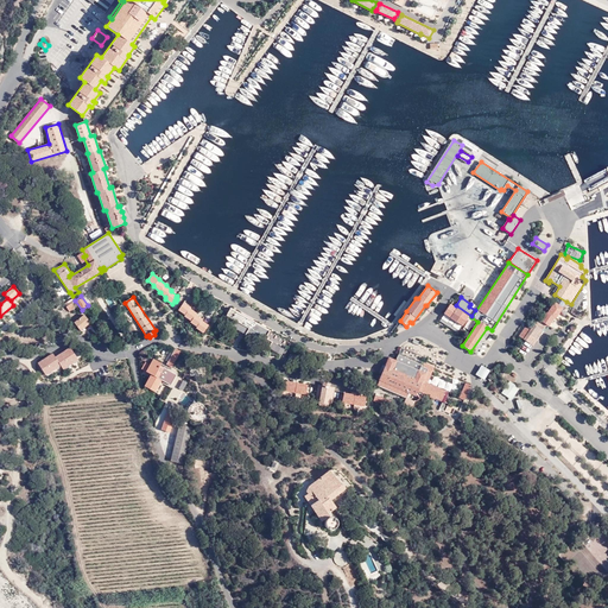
[(191,308),(183,303),(178,310),(185,315),(184,316),(191,321),(191,322),(196,327),(196,328),(203,333),(208,325),(202,321),(203,320),(196,315),(196,314),(190,309),(191,308)]
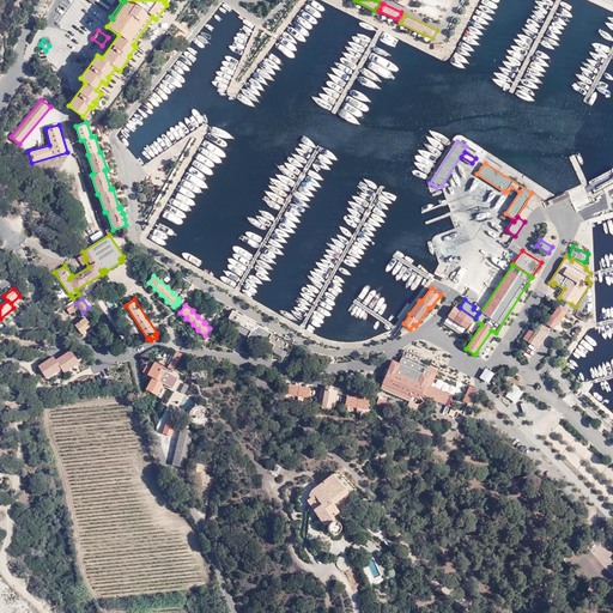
[(552,315),(546,325),(551,328),(553,329),(559,320),(560,321),(568,310),(559,305),(553,316),(552,315)]
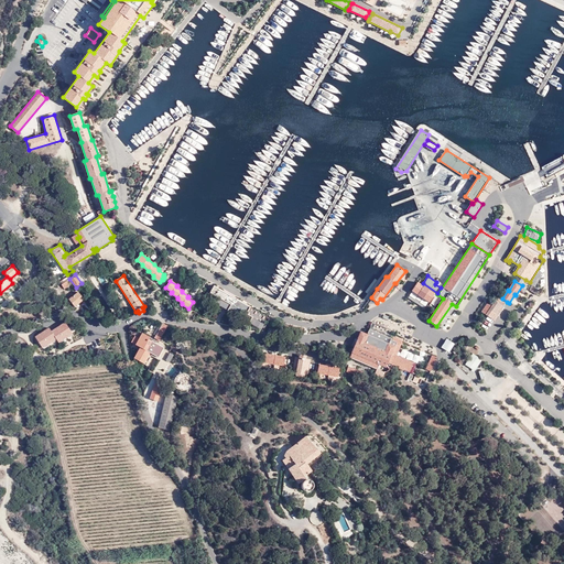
[(429,302),(434,293),(418,282),(411,291),(429,302)]
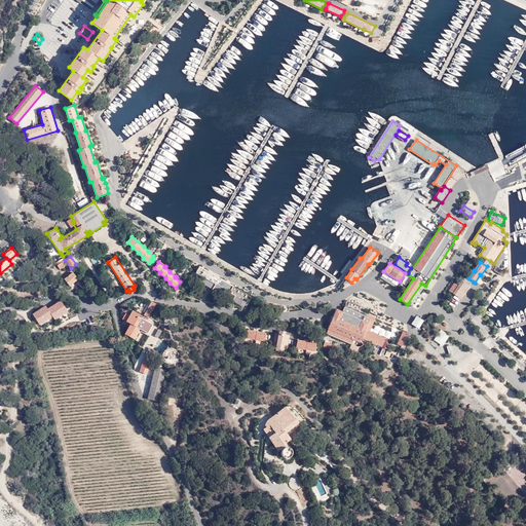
[(69,286),(78,279),(73,272),(64,278),(69,286)]
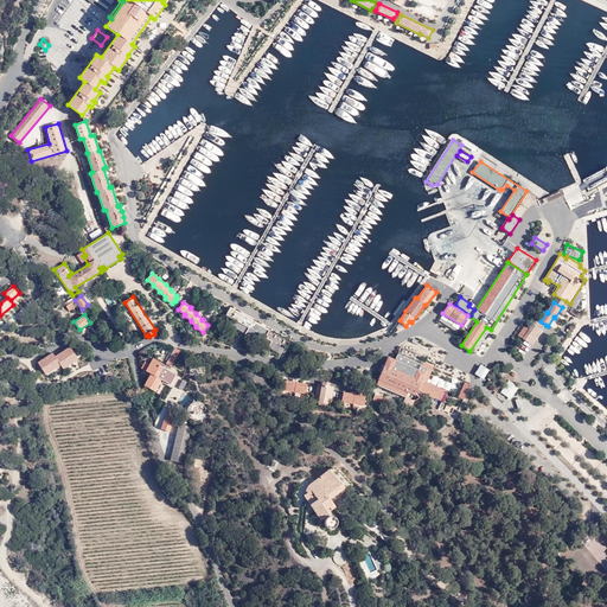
[(545,325),(541,321),(537,319),(534,324),(537,327),(531,337),(536,340),(543,331),(542,331),(545,325)]
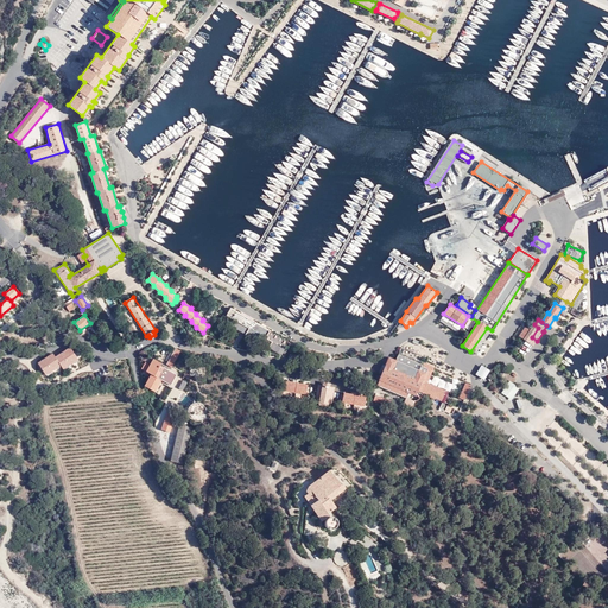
[(538,328),(534,324),(527,335),(532,337),(538,328)]
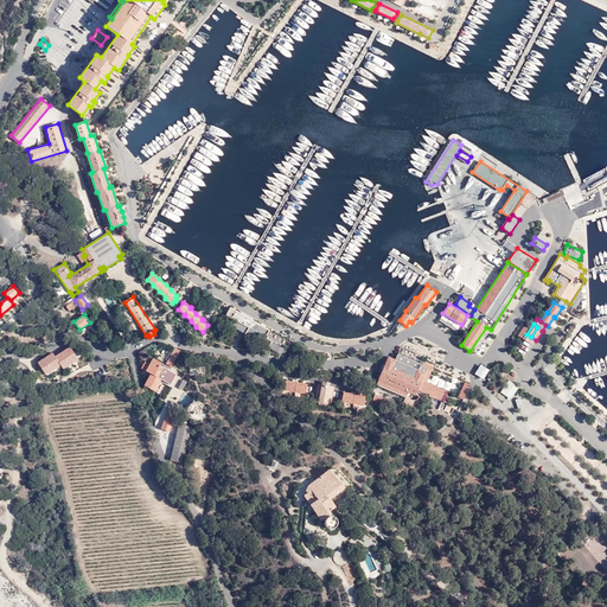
[(532,345),(536,340),(531,337),(526,334),(524,339),(532,345)]
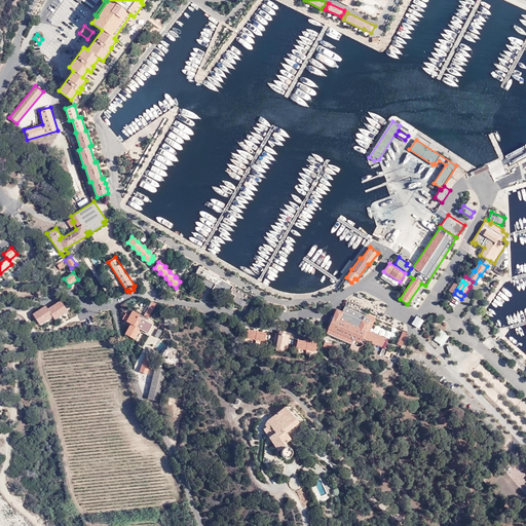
[(54,320),(67,310),(61,300),(47,309),(45,305),(33,313),(40,324),(52,316),(54,320)]
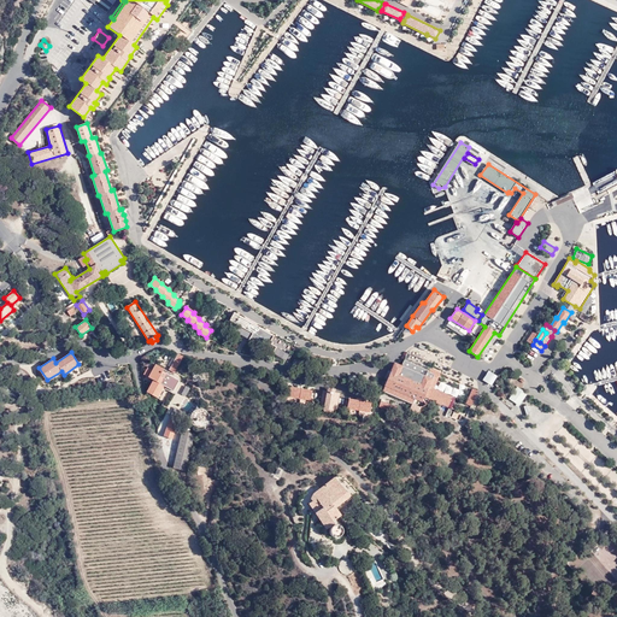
[(168,369),(174,359),(164,353),(158,364),(168,369)]
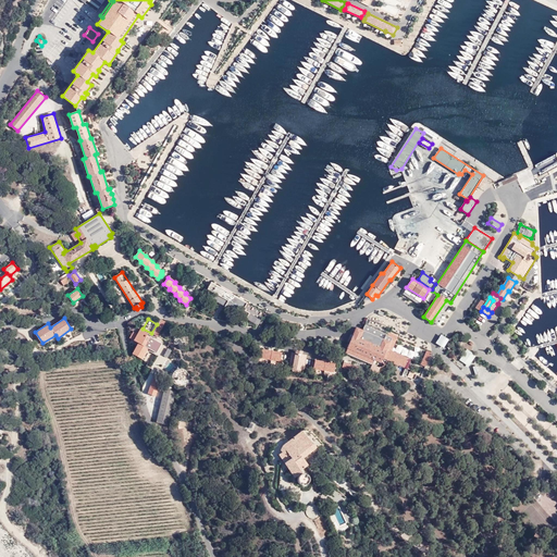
[(157,336),(165,321),(162,319),(153,334),(157,336)]
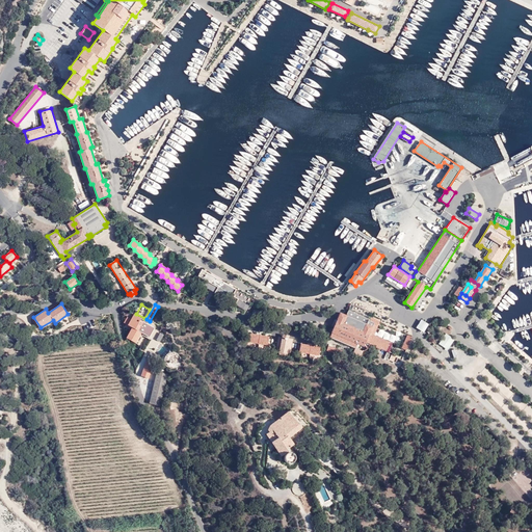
[(352,354),(361,357),(363,351),(368,347),(370,344),(376,346),(376,347),(380,349),(381,348),(387,351),(388,351),(391,344),(370,334),(373,327),(340,313),(331,333),(329,338),(330,338),(329,339),(333,341),(334,339),(354,348),(352,354)]
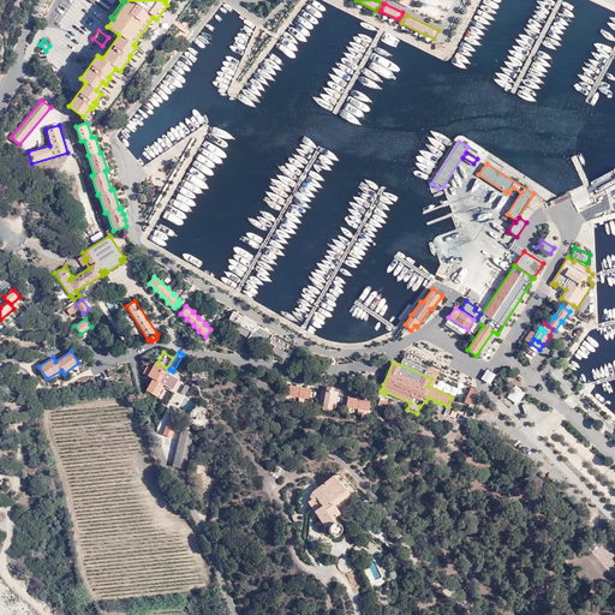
[(175,376),(175,374),(156,363),(151,369),(148,366),(143,374),(153,378),(148,388),(160,396),(166,387),(169,388),(177,377),(175,376)]
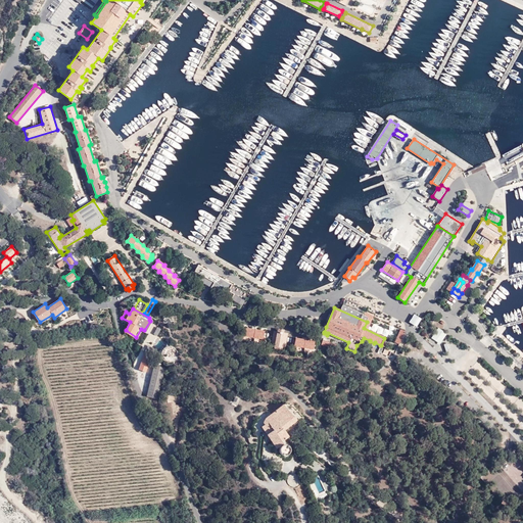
[(264,338),(265,331),(245,328),(244,336),(264,338)]
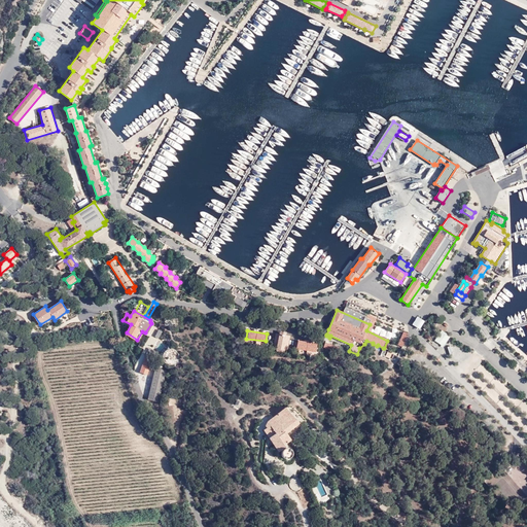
[(444,347),(451,337),(442,330),(435,341),(444,347)]
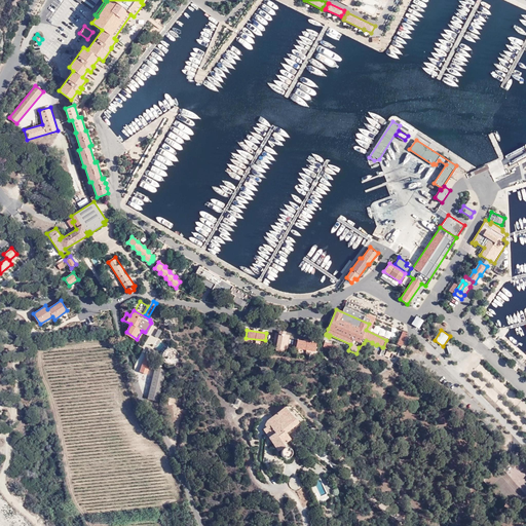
[(402,346),(408,333),(403,331),(397,344),(402,346)]
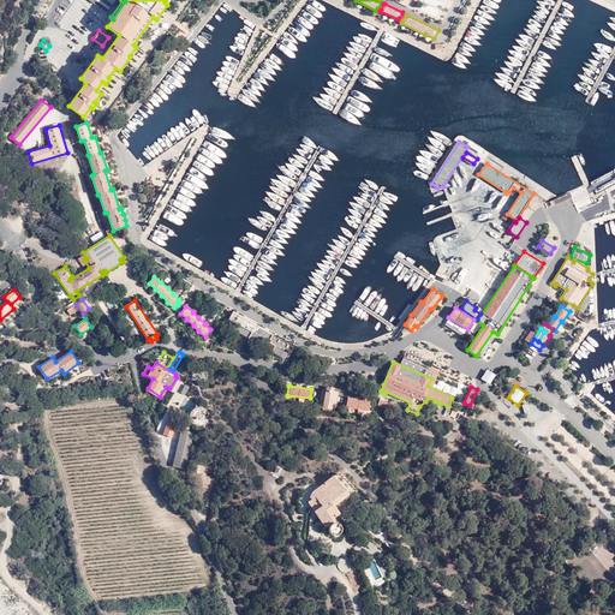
[(333,392),(327,390),(322,389),(320,406),(323,407),(326,411),(329,411),(332,408),(335,408),(338,392),(333,392)]
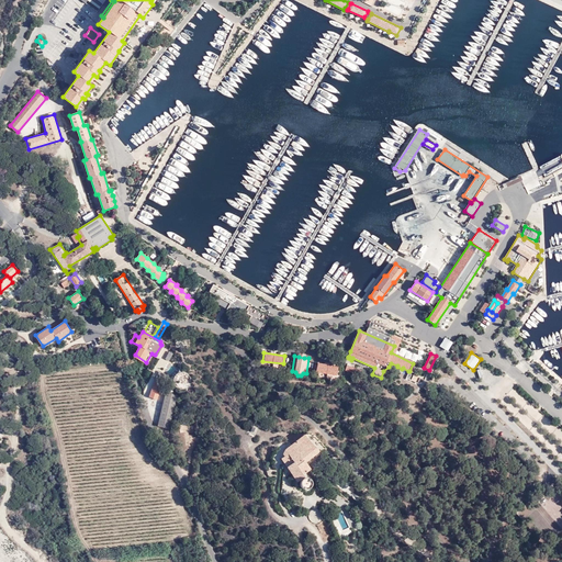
[(337,375),(338,367),(318,363),(316,372),(337,375)]
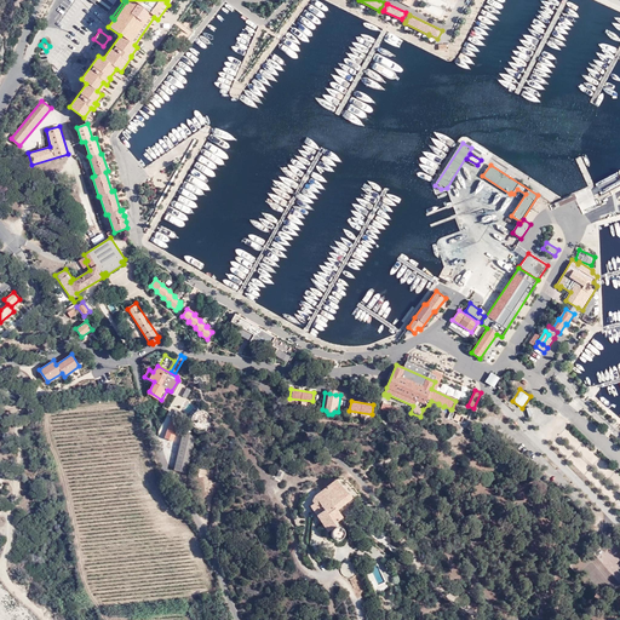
[(383,403),(380,409),(402,415),(403,411),(383,403)]
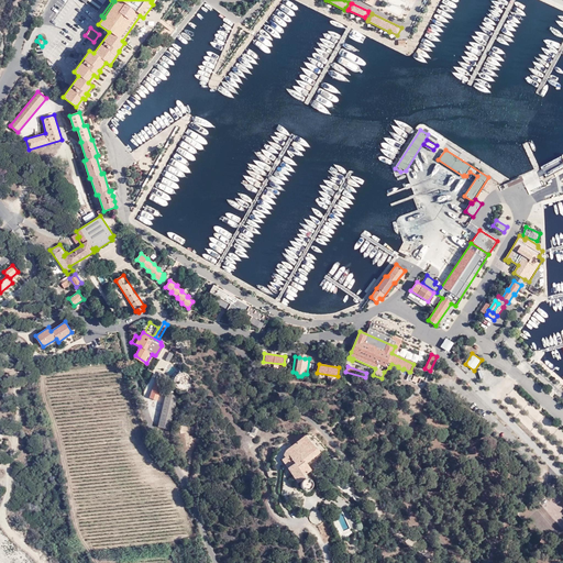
[(156,400),(165,374),(158,372),(150,398),(156,400)]
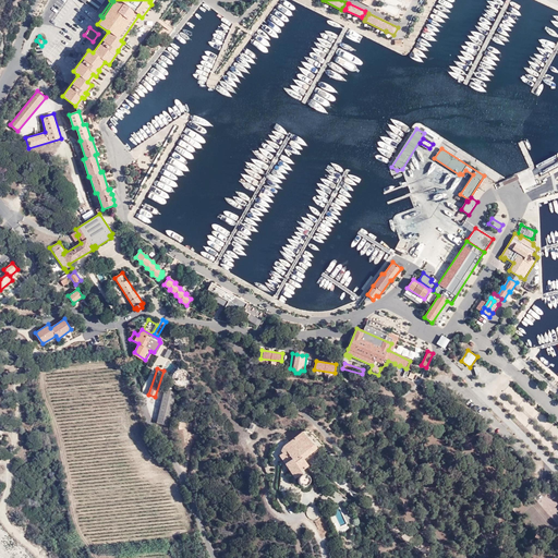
[(405,368),(402,375),(409,378),(412,371),(407,368),(405,368)]
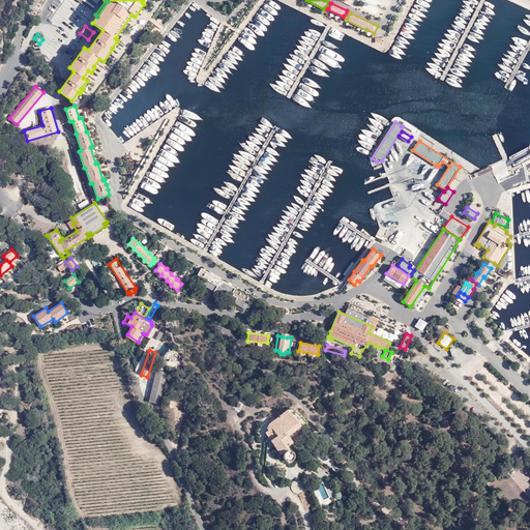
[(165,356),(165,359),(165,362),(167,365),(170,366),(173,367),(175,366),(178,364),(179,361),(180,359),(179,356),(177,353),(175,352),(172,351),(169,352),(167,354),(165,356)]
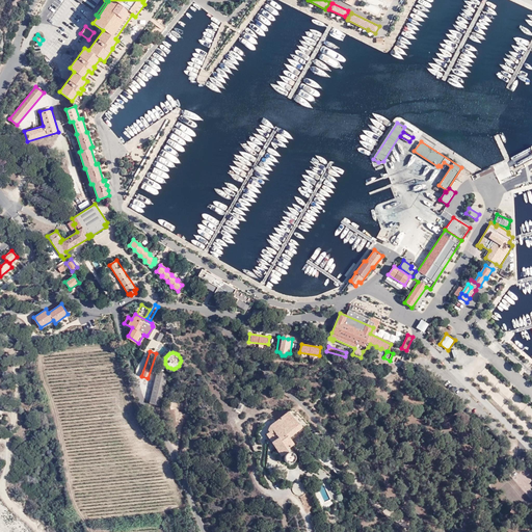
[(163,373),(159,372),(157,372),(155,380),(153,391),(151,403),(160,406),(167,374),(163,373)]
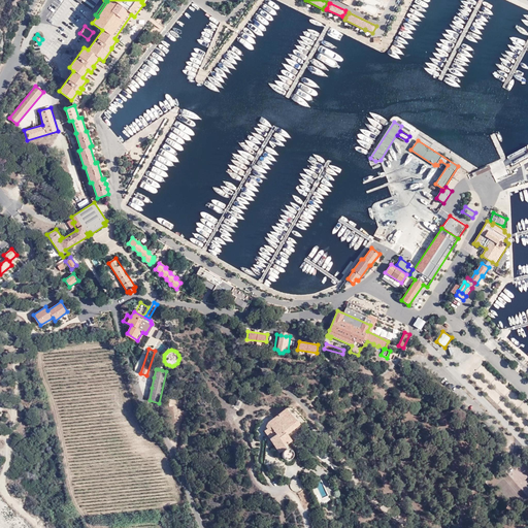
[(182,404),(179,392),(168,394),(170,406),(182,404)]
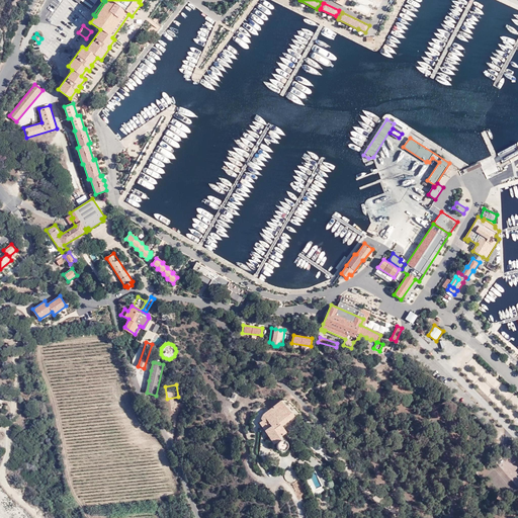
[(276,405),(269,410),(263,414),(264,415),(262,416),(261,418),(262,420),(260,422),(262,426),(260,427),(263,432),(265,430),(274,444),(272,445),(273,448),(277,446),(275,443),(281,439),(280,437),(286,433),(281,426),(290,418),(294,421),(300,416),(300,413),(295,408),(288,400),(279,399),(275,402),(276,405)]
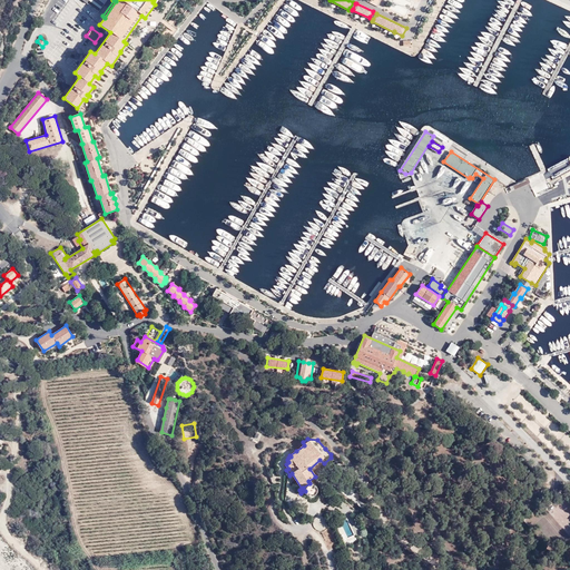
[(316,494),(317,491),(316,487),(312,485),(308,487),(306,491),(308,494),(312,497),(316,494)]
